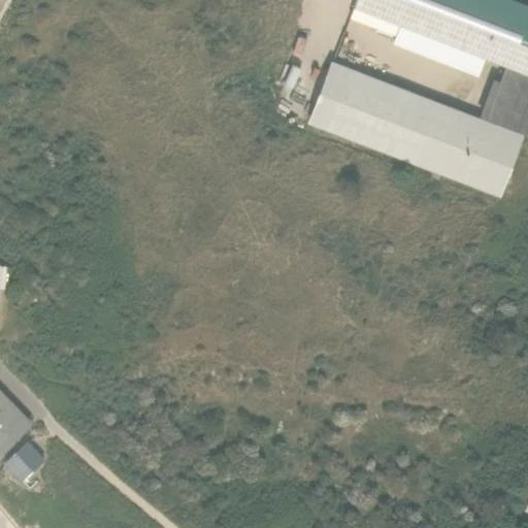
[(475,122),(331,67),(308,125),(501,198),(527,127),(527,7),(507,0),(357,0),(347,29),(490,84),(475,122)]
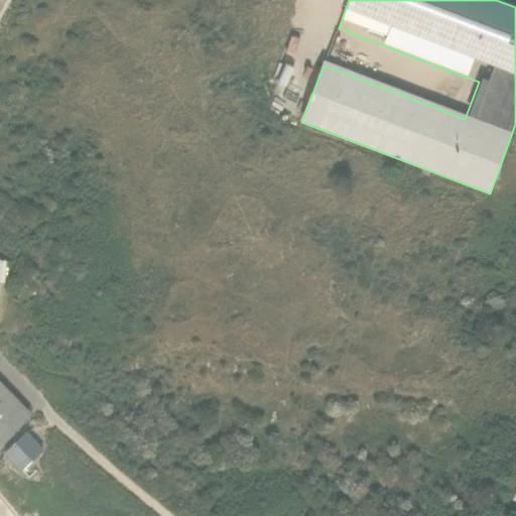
[(0,280),(10,282),(11,260),(0,259),(0,280)]
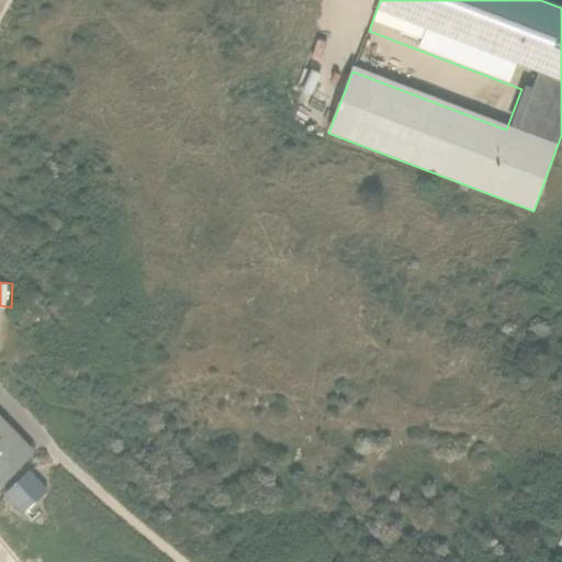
[(0,486),(38,451),(0,414),(0,486)]
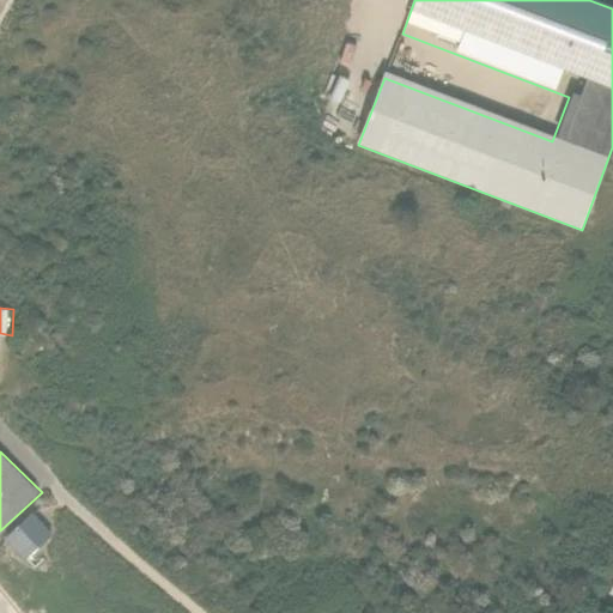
[(55,532),(42,517),(30,528),(24,522),(12,533),(31,554),(55,532)]
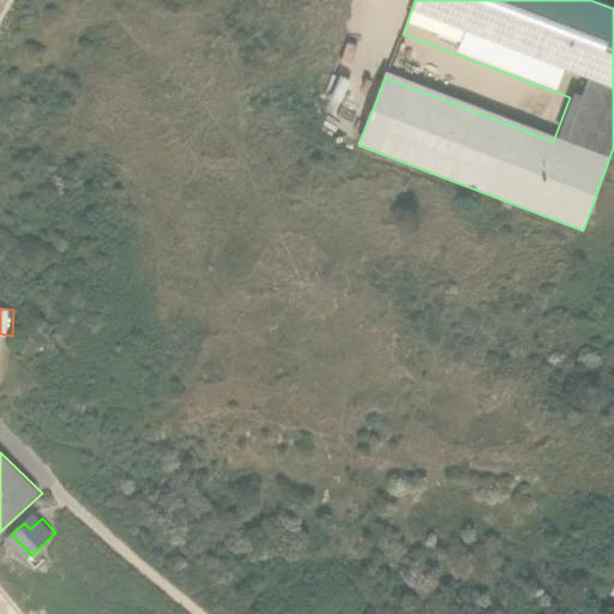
[(613,613),(613,594),(612,594),(603,613),(613,613)]
